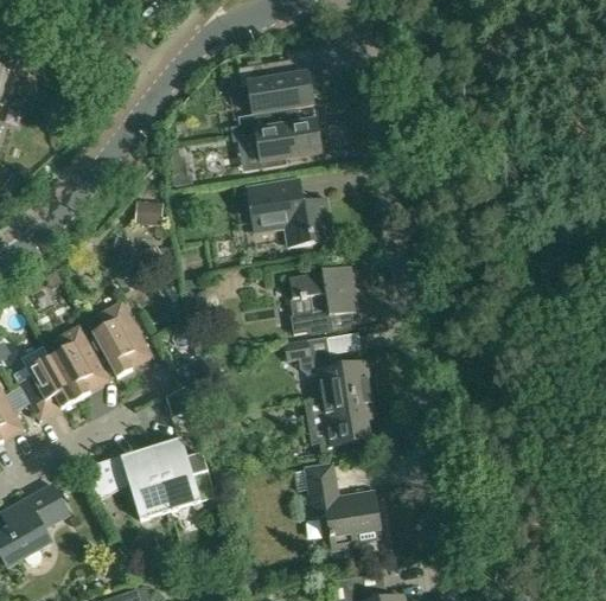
[(0,91),(7,65),(12,66),(16,53),(0,49),(0,91)]
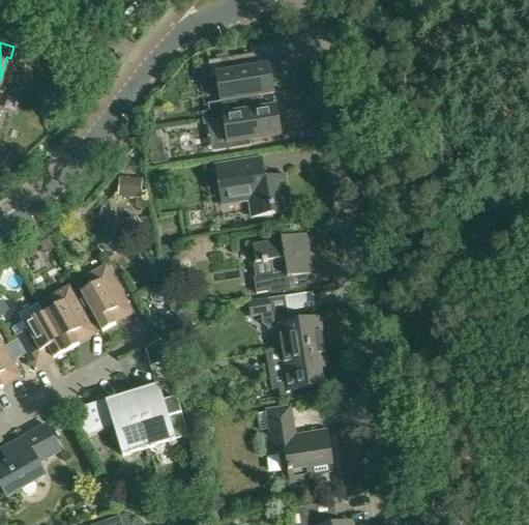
[(235,53),(228,54),(202,59),(205,75),(211,74),(215,99),(246,94),(246,93),(268,89),(263,62),(241,66),(237,64),(235,53)]
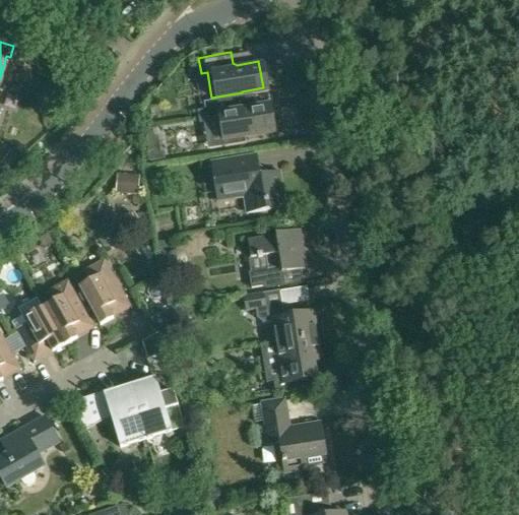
[(202,119),(215,116),(220,144),(242,140),(241,134),(271,129),(266,102),(248,106),(244,103),(242,92),(211,98),(199,100),(202,119)]
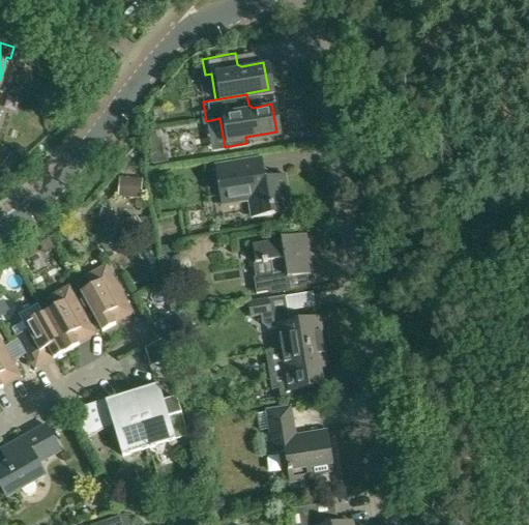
[(10,149),(1,161),(8,166),(18,155),(10,149)]
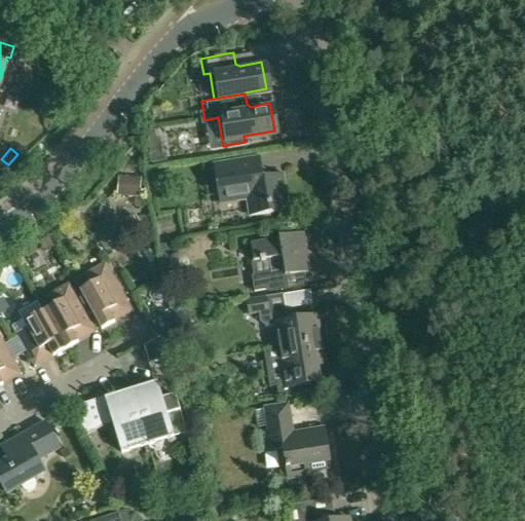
[(218,197),(248,192),(251,212),(286,206),(279,170),(266,172),(262,169),(260,155),(213,162),(218,197)]
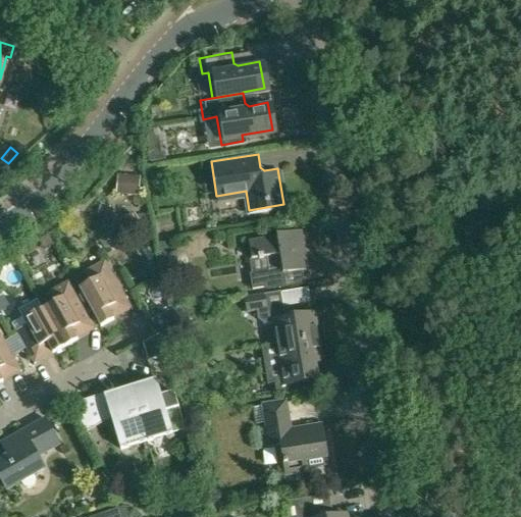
[(139,171),(116,170),(114,191),(138,192),(139,171)]
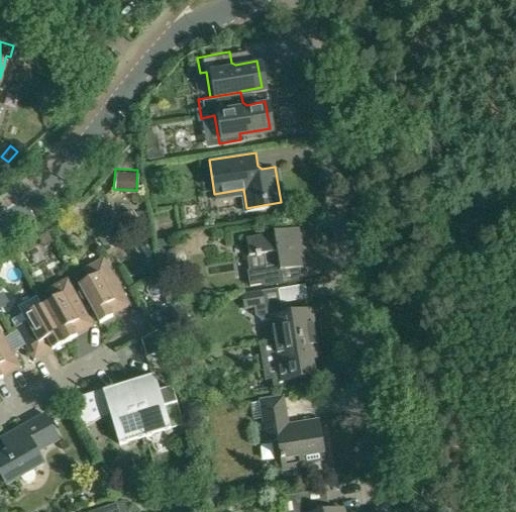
[(249,251),(246,251),(249,267),(247,268),(248,280),(249,282),(261,281),(264,283),(282,281),(279,267),(302,263),(296,224),(273,228),(274,231),(247,235),(249,251)]
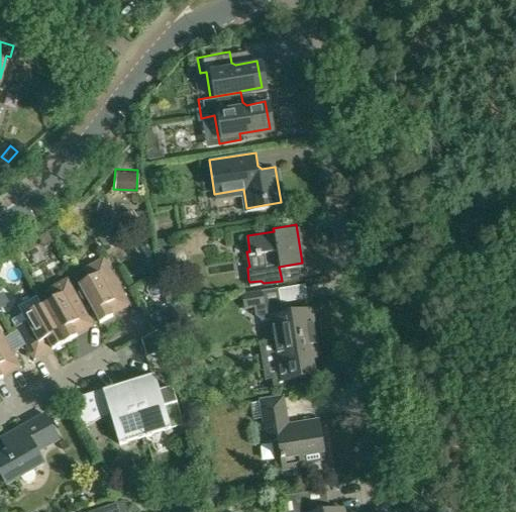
[(188,254),(188,251),(187,249),(186,246),(184,244),(181,242),(178,241),(175,241),(172,241),(170,242),(168,243),(166,244),(164,247),(163,249),(162,252),(162,257),(163,260),(164,262),(166,265),(168,266),(170,267),(173,268),(175,268),(178,268),(181,267),(184,265),(186,263),(187,260),(188,257),(188,254)]
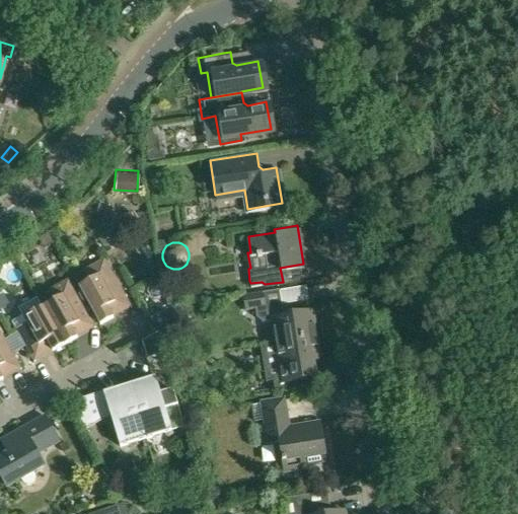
[(108,308),(128,298),(103,254),(82,266),(88,277),(78,282),(99,320),(112,313),(108,308)]
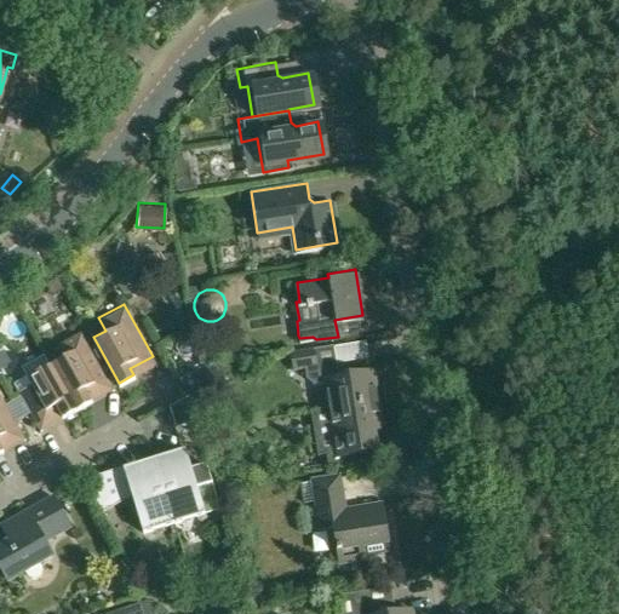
[(62,355),(51,361),(76,406),(91,399),(87,392),(109,380),(80,328),(56,342),(62,355)]
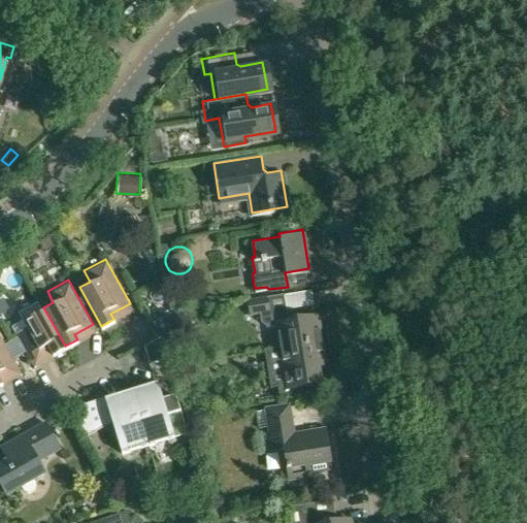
[(271,324),(276,323),(280,344),(321,336),(317,313),(288,318),(284,291),(266,294),(266,295),(245,298),(248,312),(263,309),(264,319),(271,324)]
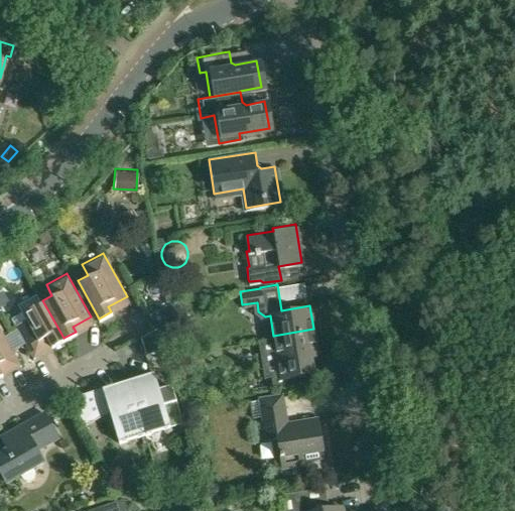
[(18,339),(22,337),(30,350),(48,340),(51,345),(63,338),(42,300),(22,311),(25,317),(15,323),(18,329),(14,332),(18,339)]
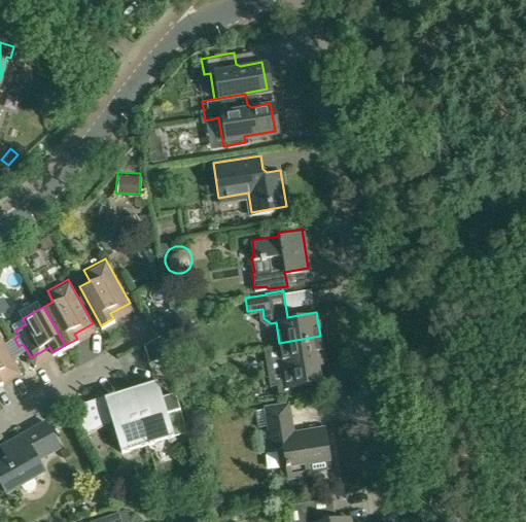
[(170,311),(175,320),(189,314),(185,307),(170,311)]
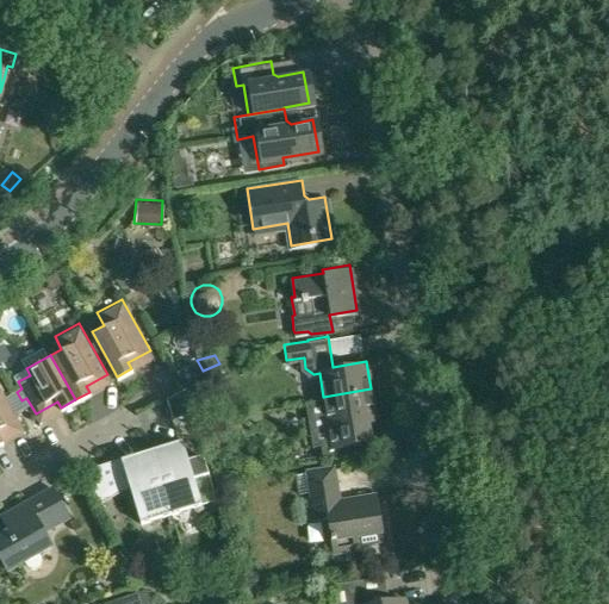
[(196,357),(176,368),(185,385),(199,378),(196,357)]
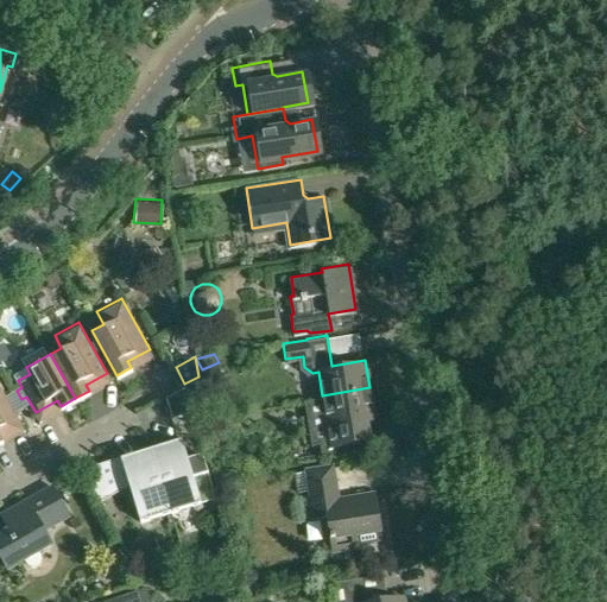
[(198,376),(184,384),(165,394),(171,414),(203,405),(198,376)]
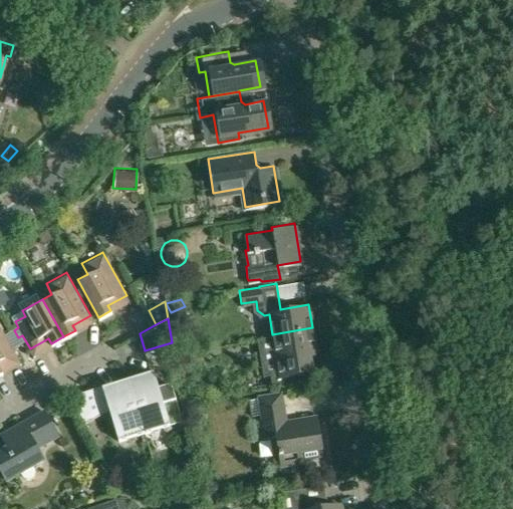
[(0,371),(1,371),(0,369),(0,365),(17,356),(0,325),(0,371)]
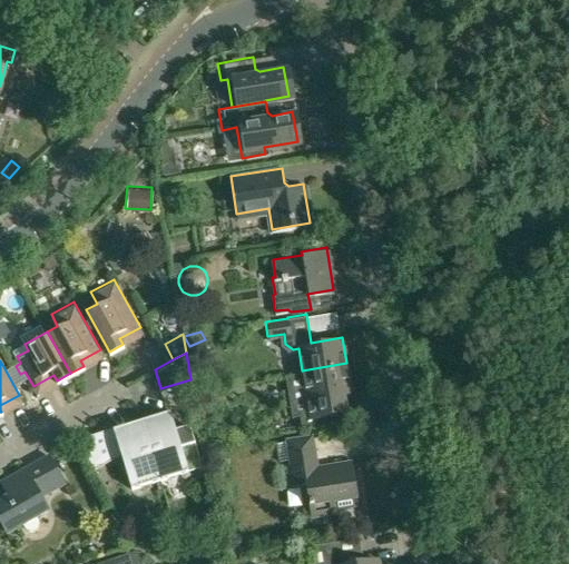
[(301,427),(346,419),(343,405),(320,408),(317,395),(350,389),(346,363),(302,370),(284,374),(291,413),(298,412),(301,427)]
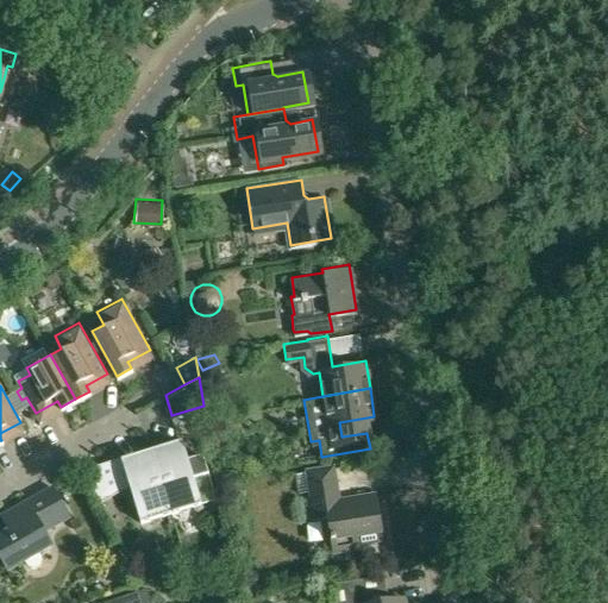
[(200,500),(192,475),(207,470),(202,452),(187,457),(181,438),(151,447),(170,509),(200,500)]
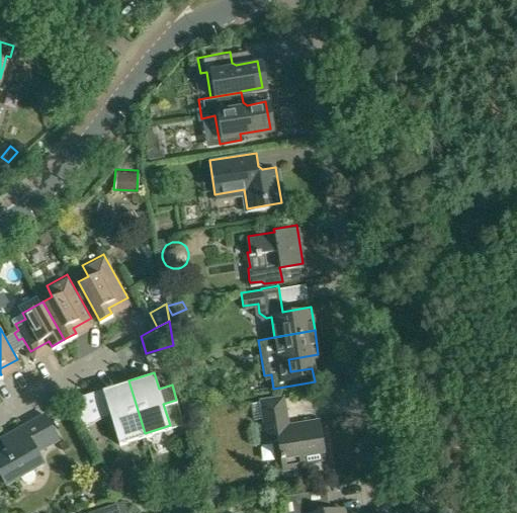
[(118,441),(145,433),(128,380),(102,388),(104,393),(96,395),(95,391),(79,396),(91,417),(101,411),(100,409),(108,407),(118,441)]
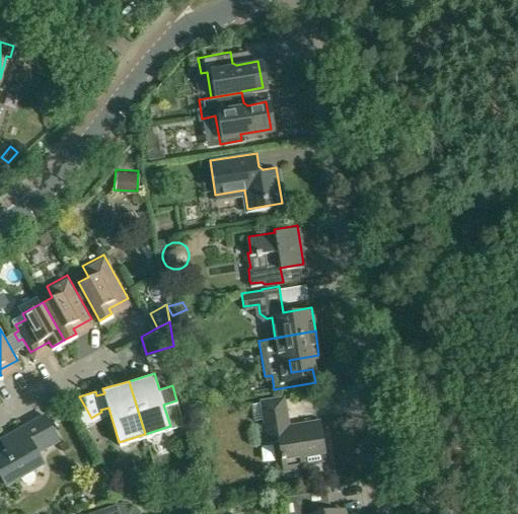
[(305,464),(305,462),(325,459),(318,418),(288,423),(284,394),(260,397),(264,422),(260,422),(263,440),(278,438),(283,468),(305,464)]
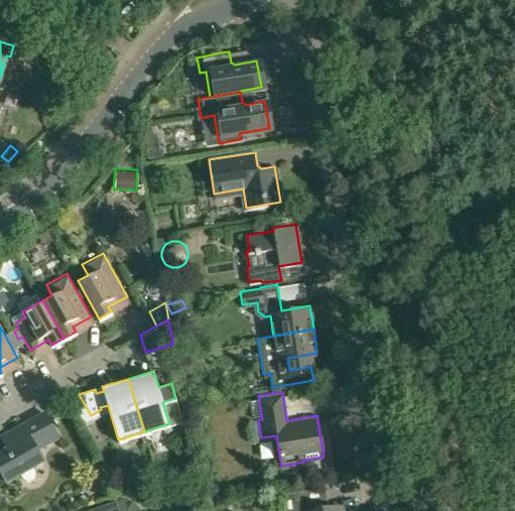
[(0,470),(6,480),(20,472),(22,476),(25,478),(29,479),(33,477),(34,473),(34,468),(31,466),(42,460),(35,448),(57,435),(43,410),(0,434),(7,446),(0,450),(0,470)]
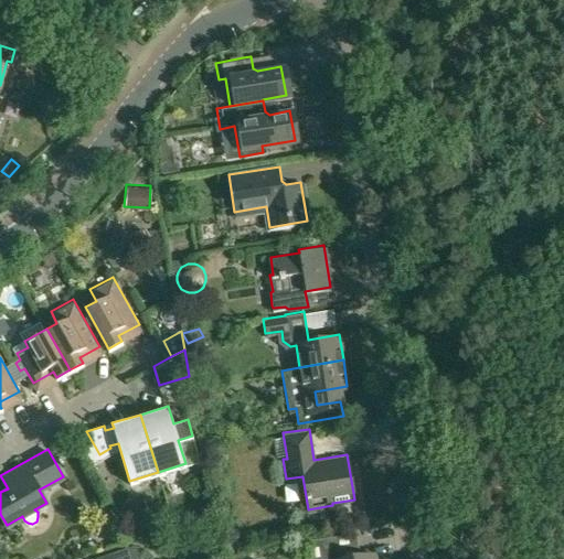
[(374,558),(374,551),(347,556),(346,546),(358,544),(355,529),(320,536),(323,558),(374,558)]
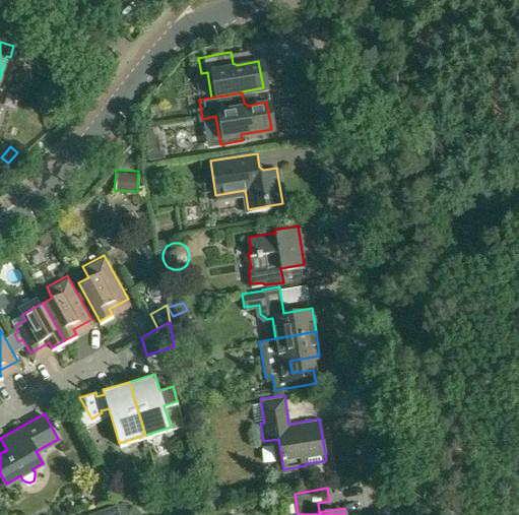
[(128,514),(124,500),(86,513),(86,514),(128,514)]
